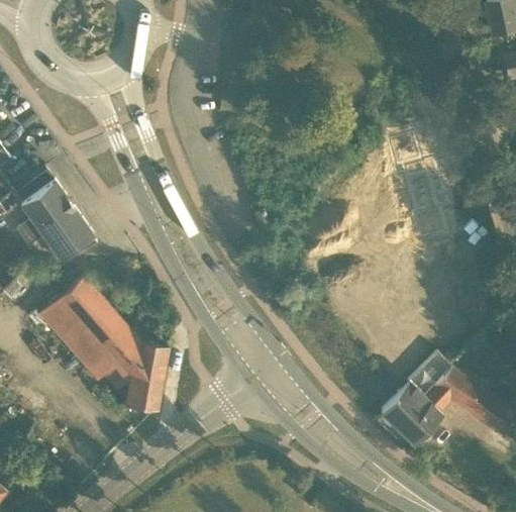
[(515,0),(497,0),(486,2),(487,6),(483,7),(486,18),(490,17),(493,34),(515,28),(515,0)]
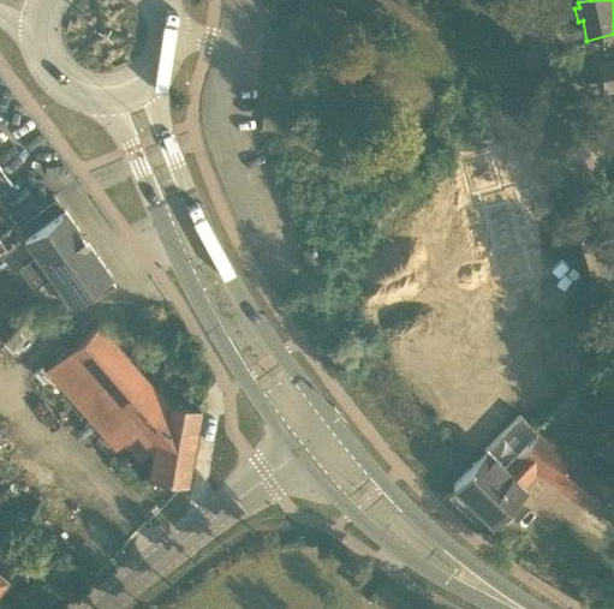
[(613,69),(601,73),(606,101),(613,97),(613,69)]
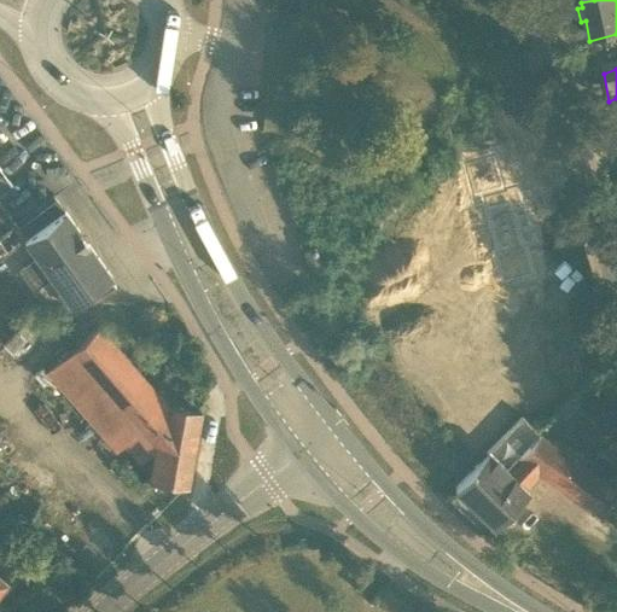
[(492,153),(458,163),(471,210),(481,208),(493,252),(488,254),(498,287),(531,278),(523,248),(533,245),(516,185),(501,188),(492,153)]
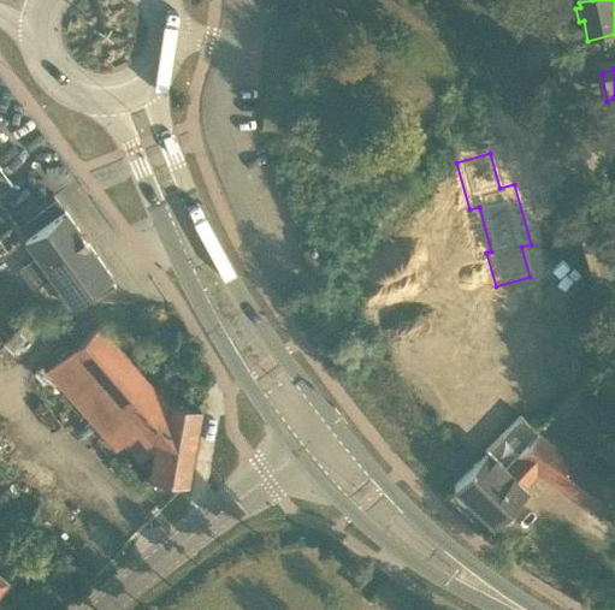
[(19,232),(0,207),(0,199),(13,189),(0,171),(0,259),(23,242),(25,247),(27,246),(19,236),(21,235),(19,232)]
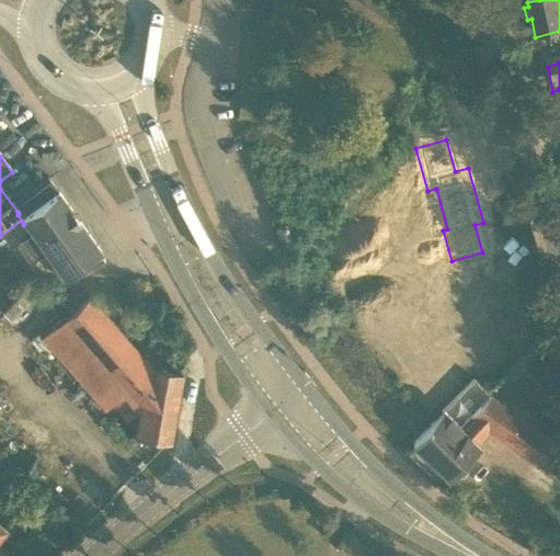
[(32,269),(47,257),(56,270),(52,273),(61,284),(65,281),(66,283),(79,273),(84,281),(98,271),(105,264),(101,258),(102,256),(84,230),(53,186),(18,212),(19,214),(18,215),(24,224),(23,225),(34,238),(18,250),(32,269)]
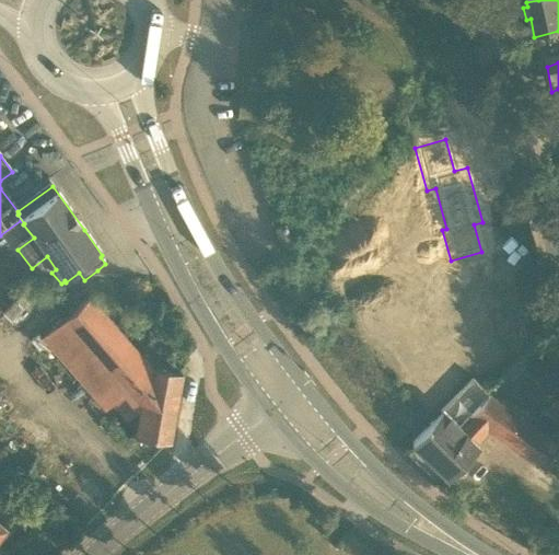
[(289,228),(277,233),(282,250),(294,244),(289,228)]
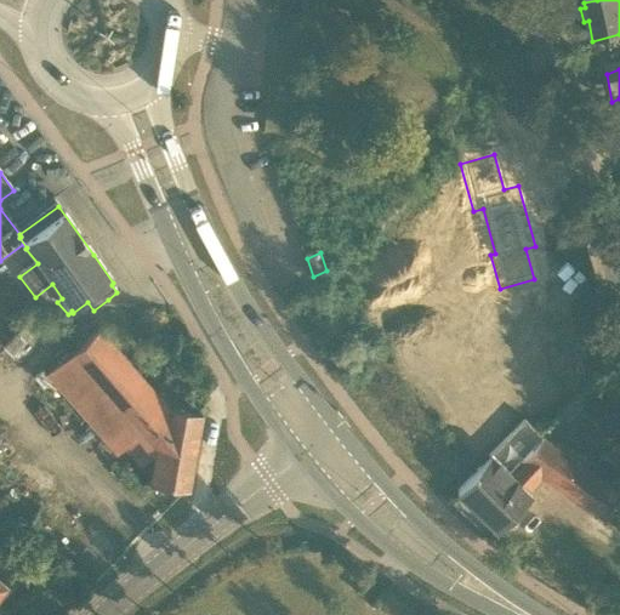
[(377,359),(367,368),(447,471),(458,462),(461,466),(545,399),(458,290),(451,295),(453,296),(434,311),(433,309),(407,330),(409,334),(385,353),(382,348),(374,356),(377,359)]
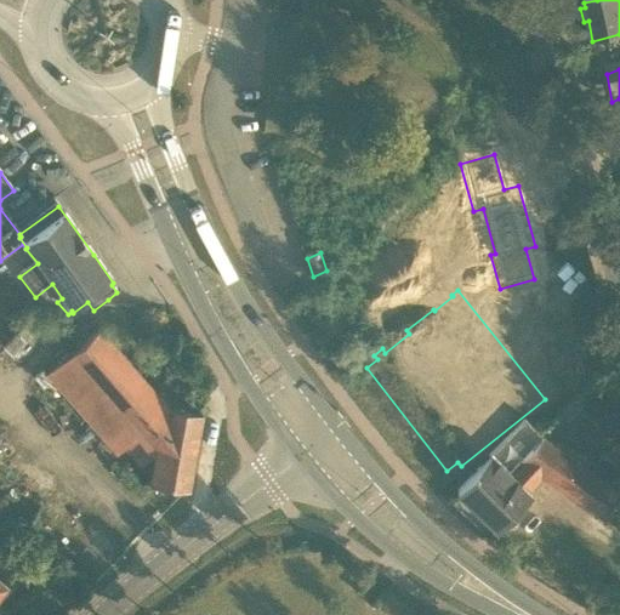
[(191,491),(203,419),(175,413),(103,332),(50,376),(106,443),(118,459),(138,444),(154,460),(152,484),(191,491)]
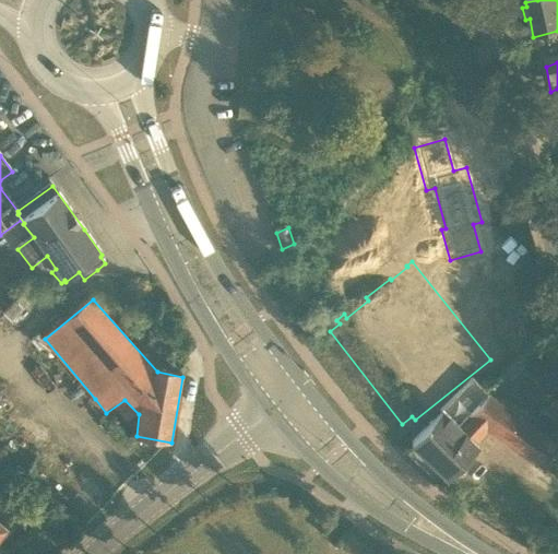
[(412,447),(448,481),(490,436),(534,467),(544,452),(550,458),(557,449),(557,447),(506,412),(507,411),(505,410),(505,411),(491,400),(490,399),(461,432),(444,416),(434,427),(432,426),(412,447)]
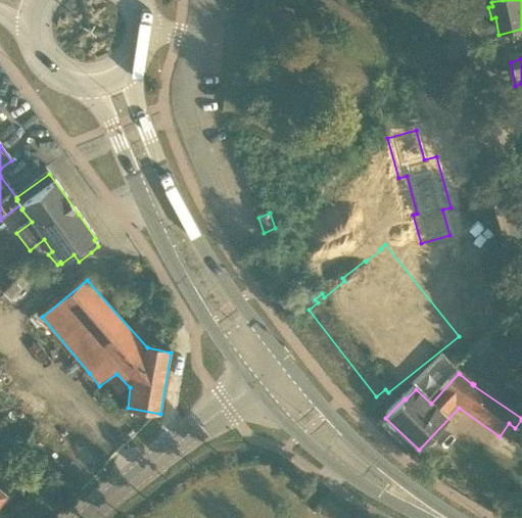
[(0,425),(24,443),(33,431),(0,406),(0,425)]
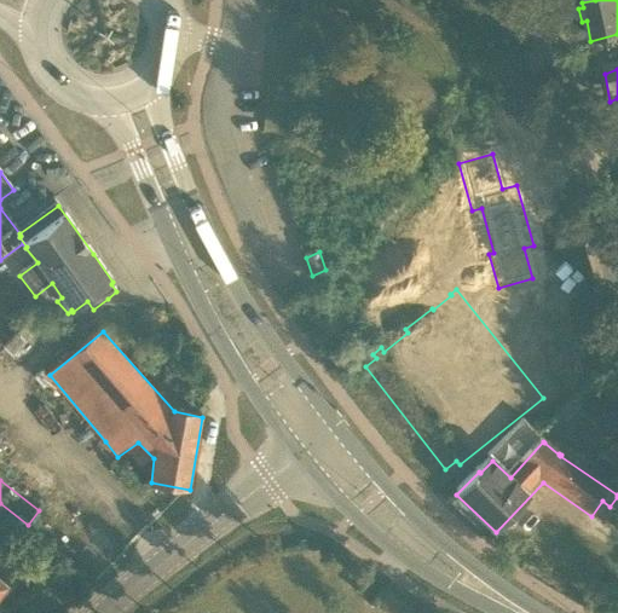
[(0,590),(7,583),(0,577),(0,568),(11,554),(0,544),(0,590)]
